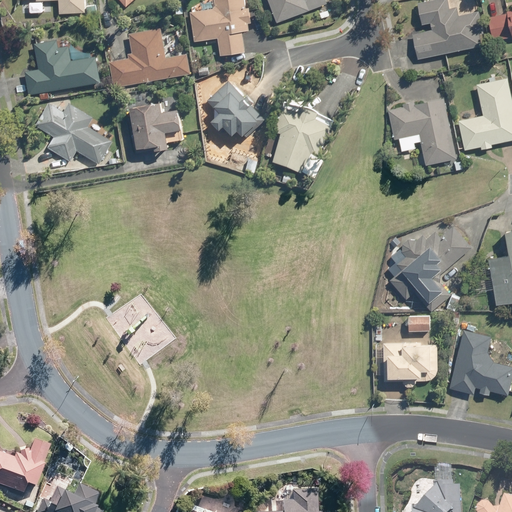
[(36,0),(36,1),(58,1),(59,12),(85,11),(84,0),(36,0)]
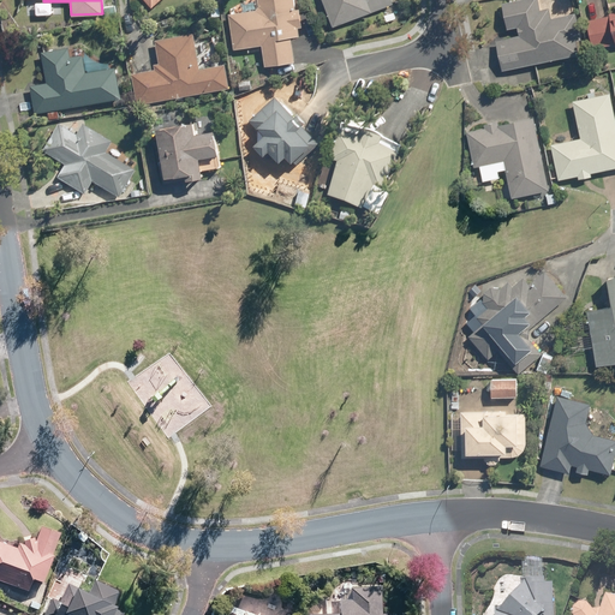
[(291,37),(300,36),(297,9),(293,10),(292,0),(258,0),(260,9),(230,12),(234,48),(262,45),(264,66),(294,63),(291,37)]
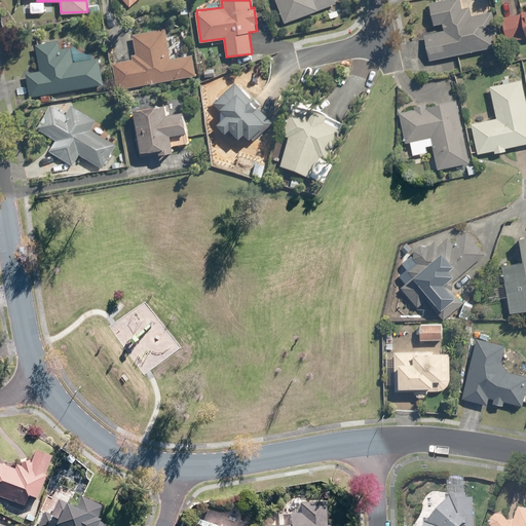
[(275,0),(286,23),(335,3),(334,0),(275,0)]
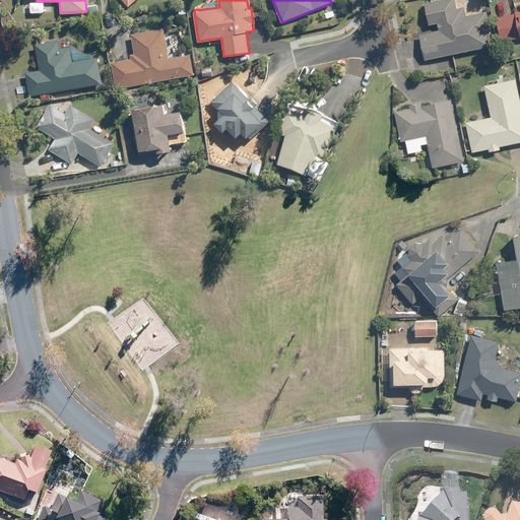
[(463,7),(456,8),(453,0),(436,0),(424,3),(429,23),(438,21),(440,29),(418,35),(425,59),(491,44),(483,13),(466,17),(463,7)]
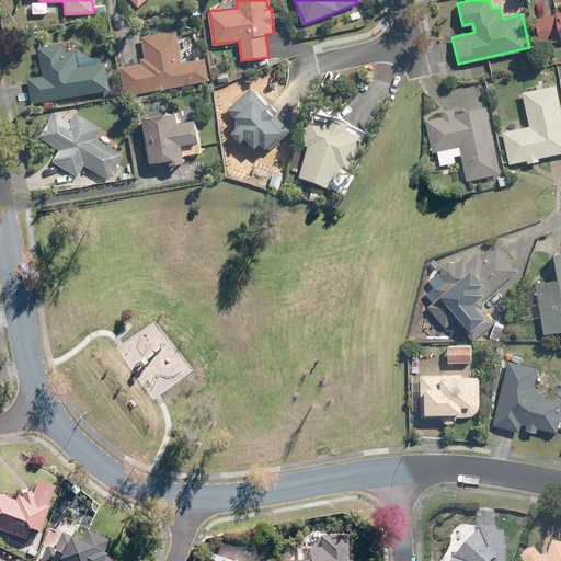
[(560,12),(534,20),(540,48),(560,43),(560,12)]
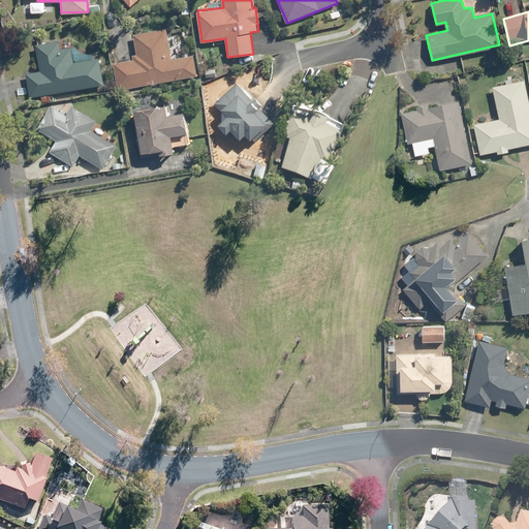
[(133,59),(113,62),(117,89),(196,75),(193,55),(172,59),(166,28),(133,34),(136,54),(132,54),(133,59)]
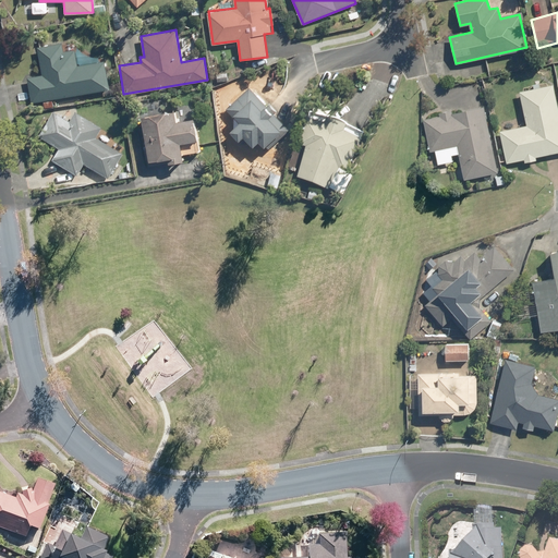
[(60,43),(36,47),(41,75),(26,77),(29,101),(108,88),(104,60),(77,64),(75,49),(62,51),(60,43)]
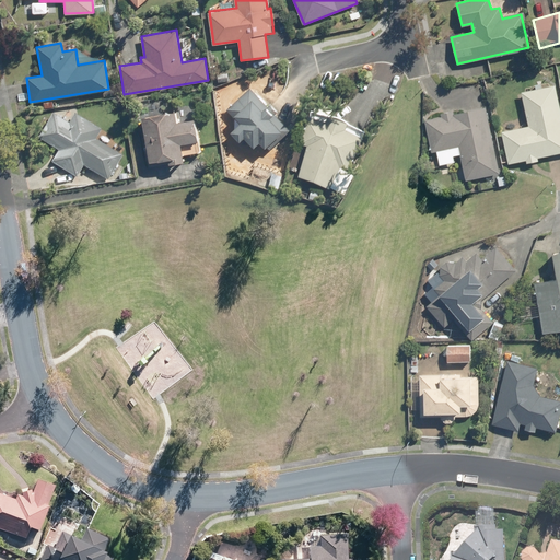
[(559,111),(553,84),(521,92),(528,127),(501,132),(508,163),(559,151),(559,111)]
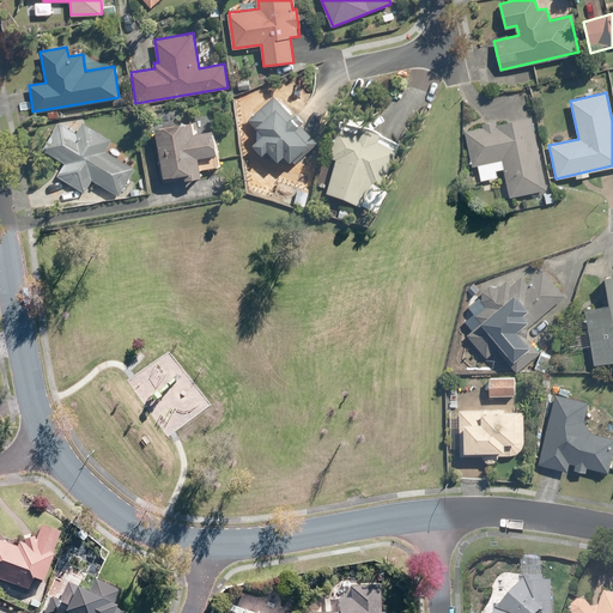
[(292,168),(317,144),(273,96),(248,119),(261,134),(252,143),(262,155),(267,151),(278,162),(283,157),(292,168)]
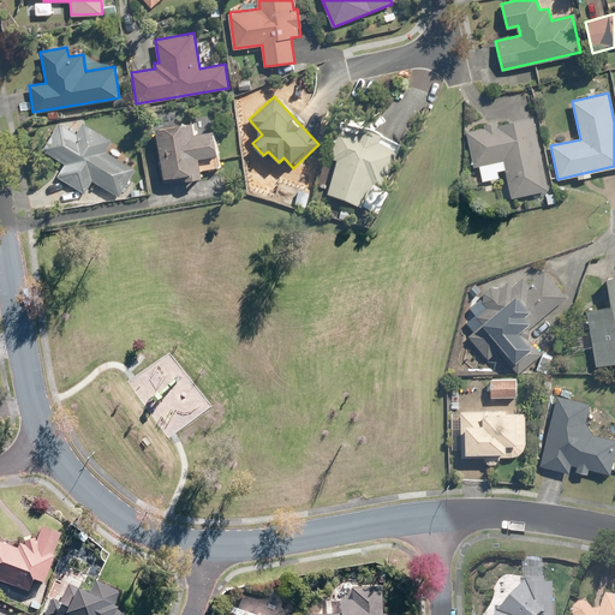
[(532,119),(466,132),(473,168),(479,167),(483,183),(507,177),(511,196),(547,189),(532,119)]
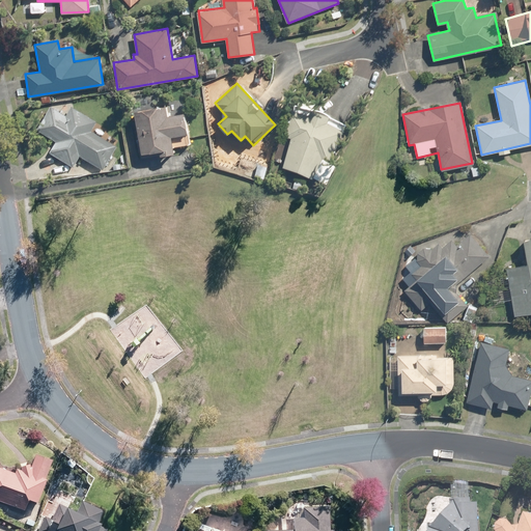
[(345,124),(294,105),(282,134),(291,138),(280,167),(313,179),(314,179),(322,159),(332,162),(345,124)]
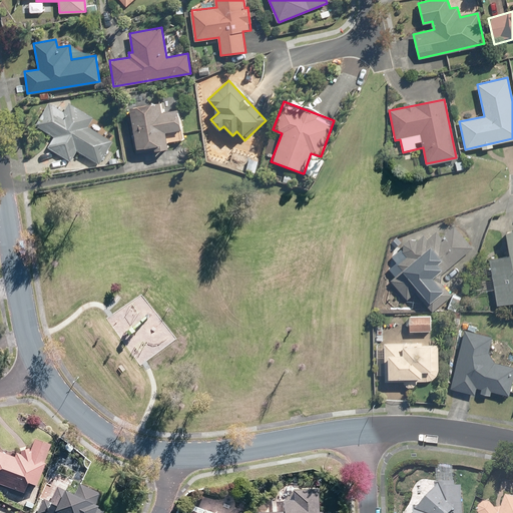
[(183,140),(178,108),(161,110),(160,102),(129,107),(135,147),(152,145),(153,149),(168,147),(167,142),(183,140)]
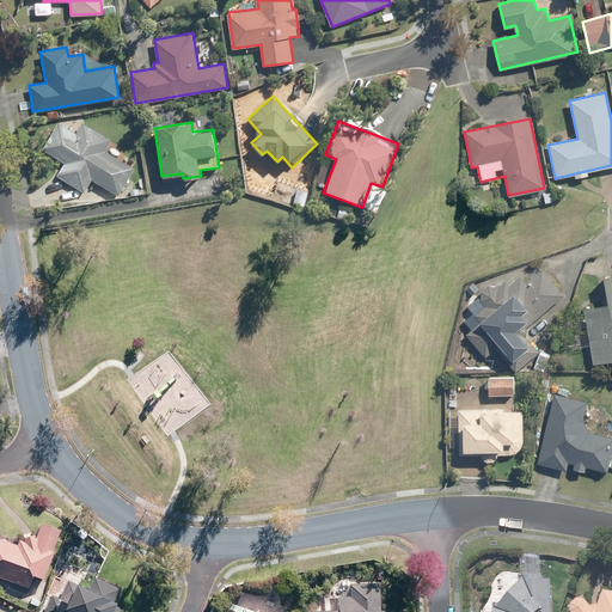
[(117,194),(133,169),(108,153),(115,141),(84,123),(77,135),(60,124),(44,151),(65,163),(56,176),(84,193),(91,178),(117,194)]
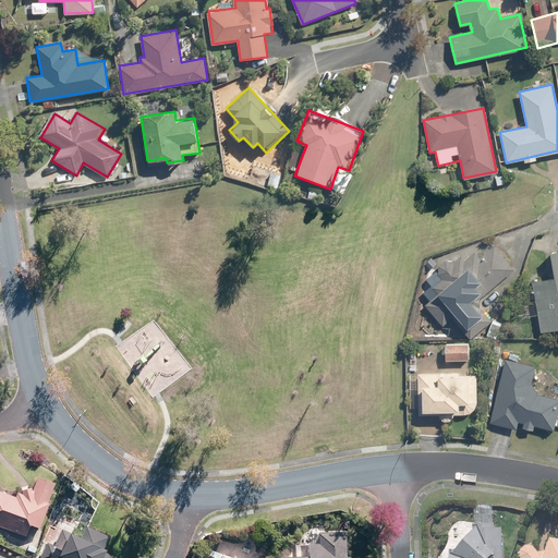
[(330,189),(343,193),(351,172),(349,170),(338,167),(330,189)]
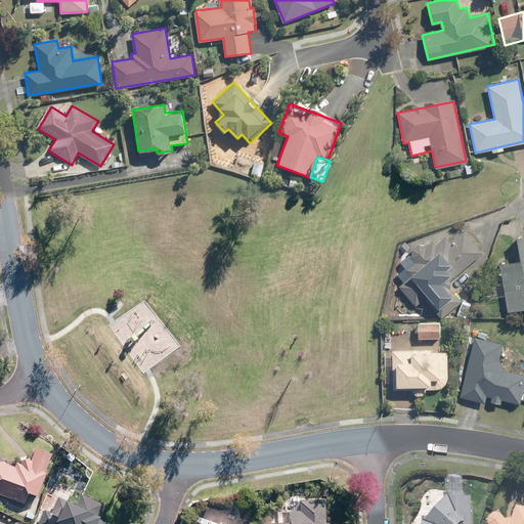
[(417,305),(424,299),(441,318),(462,300),(450,288),(451,280),(483,252),(464,230),(450,244),(444,236),(437,244),(432,239),(427,245),(426,245),(425,244),(424,244),(423,243),(422,243),(421,243),(420,243),(419,243),(418,244),(417,244),(416,245),(415,245),(413,246),(412,247),(412,248),(411,248),(411,249),(411,250),(410,250),(410,251),(410,252),(410,253),(410,254),(410,255),(410,256),(411,256),(411,257),(411,258),(416,262),(406,270),(410,275),(399,287),(417,305)]
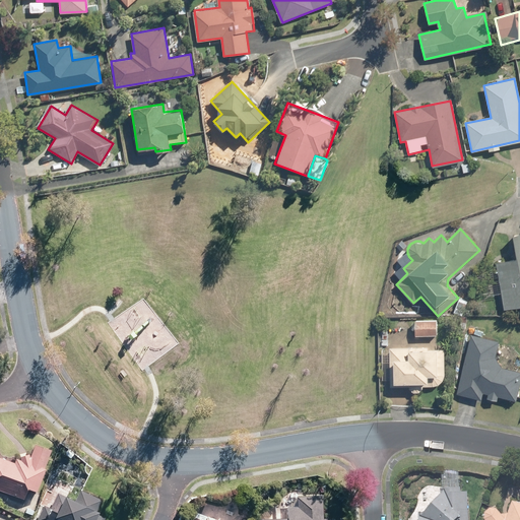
[(516,259),(496,263),(503,309),(519,306),(519,234),(512,236),(516,259)]
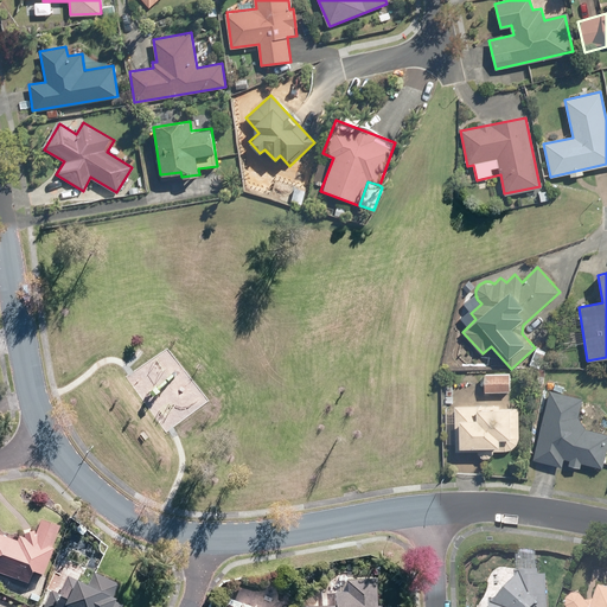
[(510,375),(485,374),(484,391),(509,393),(510,375)]
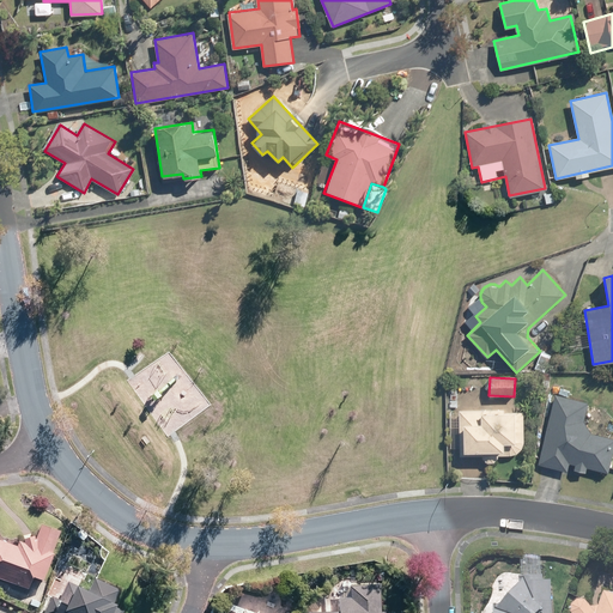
[(568,465),(576,466),(575,472),(586,474),(587,468),(607,473),(612,447),(612,437),(581,430),(588,402),(556,395),(540,463),(566,469),(568,465)]
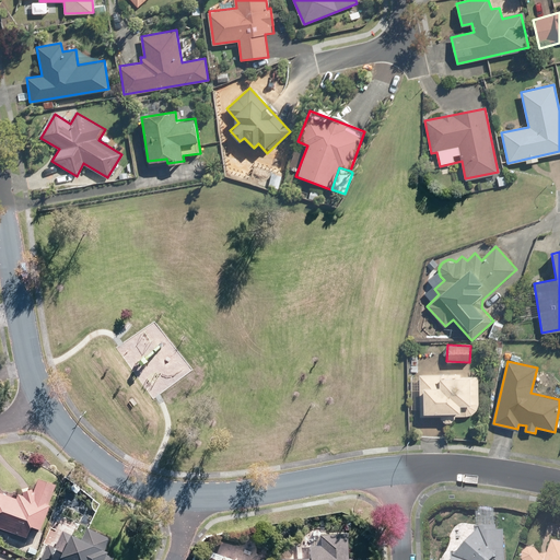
[(420,373),(419,416),(441,416),(441,417),(441,418),(442,418),(442,419),(443,419),(443,420),(444,420),(445,420),(445,421),(446,421),(447,421),(448,421),(450,421),(451,421),(452,420),(453,420),(453,419),(454,419),(454,418),(455,418),(455,417),(456,416),(469,416),(469,415),(470,415),(471,415),(473,413),(474,413),(474,412),(475,412),(475,411),(476,411),(476,410),(477,410),(477,409),(477,408),(478,408),(478,407),(478,406),(479,405),(479,376),(459,376),(461,374),(420,373)]
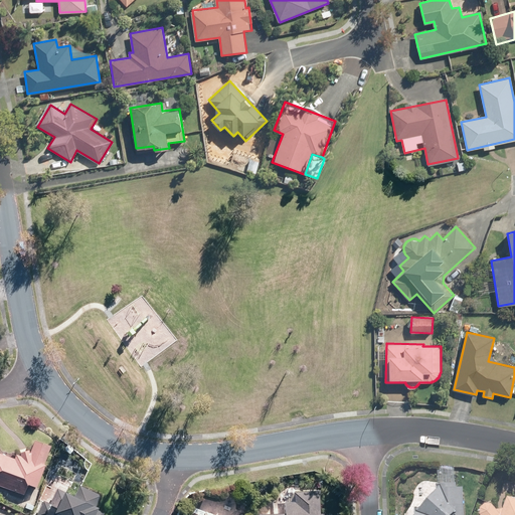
[(0,485),(23,494),(26,485),(37,488),(49,446),(31,441),(28,451),(18,449),(17,455),(14,454),(13,459),(5,457),(4,461),(0,460),(0,485)]
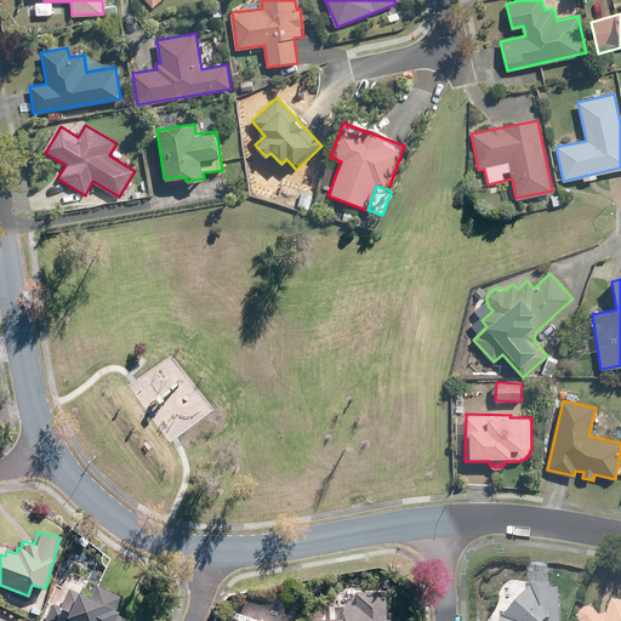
[(110,620),(120,598),(93,586),(87,600),(68,592),(55,620),(110,620)]
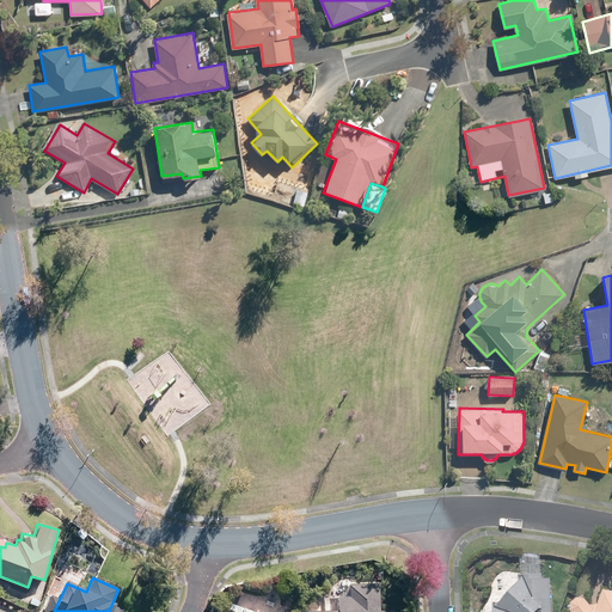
[(548,611),(550,581),(521,580),(490,611),(548,611)]
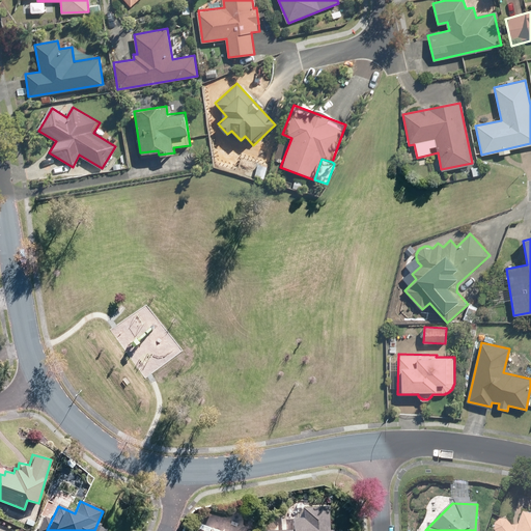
[(331,530),(332,529),(328,529),(328,508),(301,507),(300,519),(289,519),(289,530),(266,530),(264,530),(331,530)]
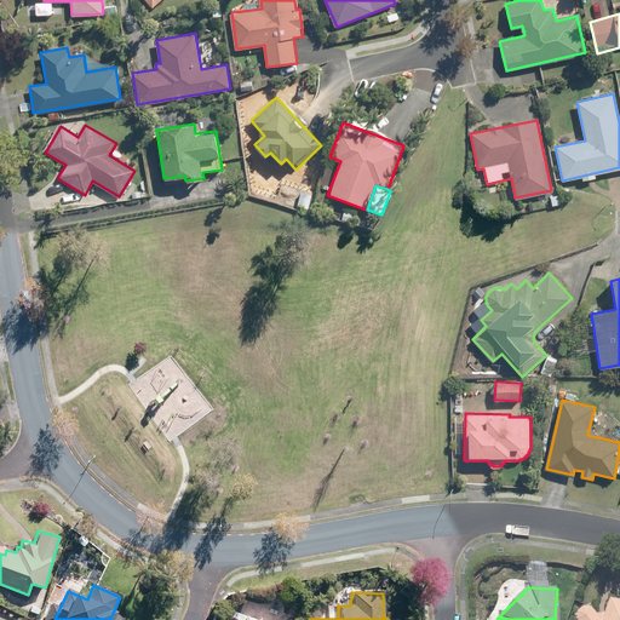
[(619,619),(619,603),(609,601),(606,613),(598,614),(592,608),(591,607),(590,607),(589,607),(589,606),(587,606),(586,606),(585,606),(584,607),(583,607),(581,607),(581,608),(580,608),(579,609),(578,610),(578,612),(577,613),(577,614),(577,615),(577,616),(577,618),(577,619),(619,619)]
